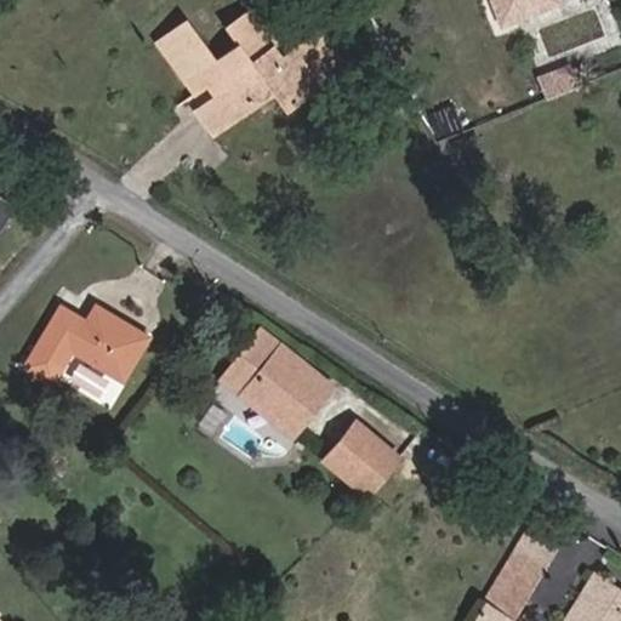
[(493,0),(502,23),(557,3),(554,0),(493,0)]
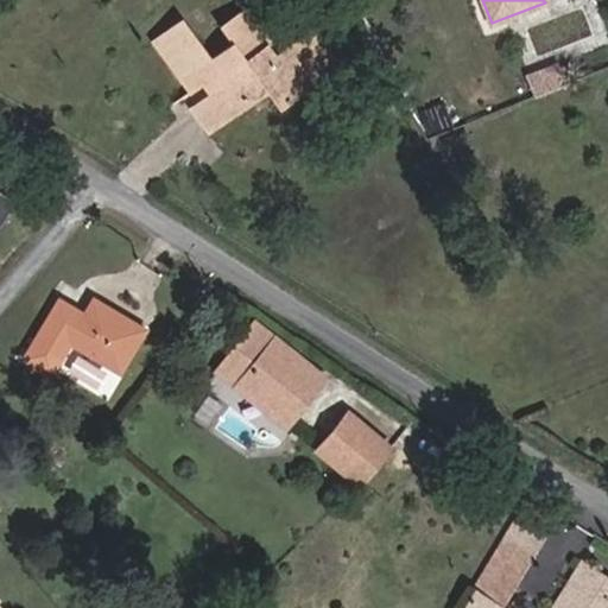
[(278,106),(312,81),(289,48),(268,62),(260,51),(270,44),(246,11),(220,29),(232,45),(210,61),(181,20),(156,39),(194,90),(204,82),(211,94),(189,109),(208,134),(251,102),(246,95),(263,84),(267,90),(278,106)]
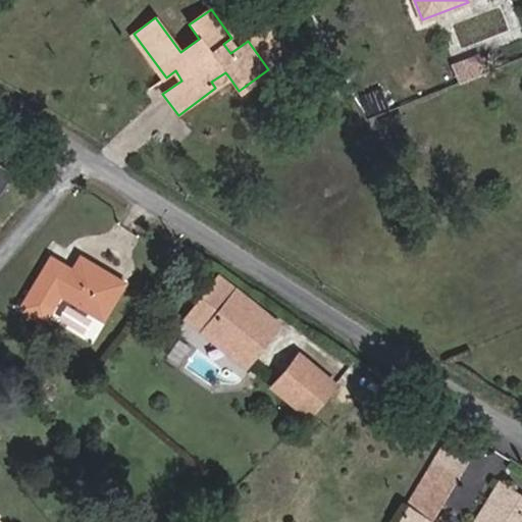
[(268,69),(288,54),(267,27),(248,41),(268,69)]
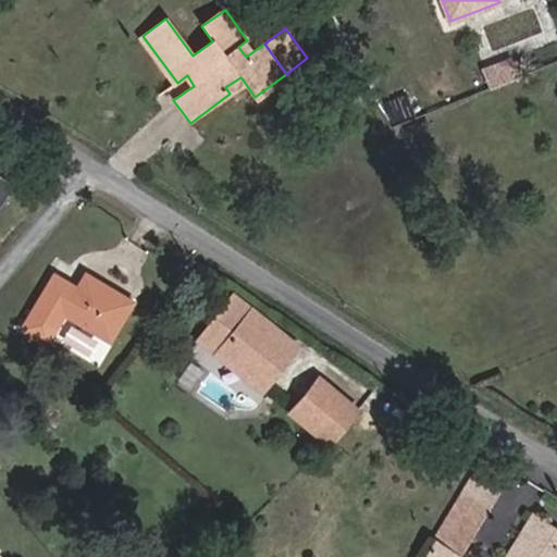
[(172,86),(177,83),(143,36),(137,39),(172,86)]
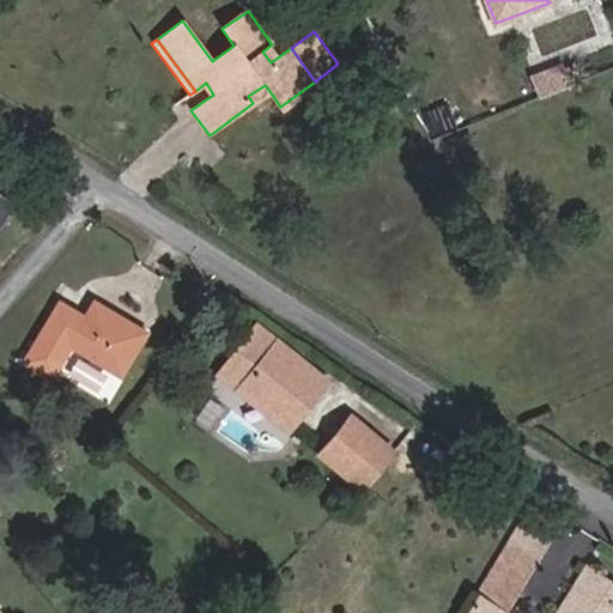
[(248,96),(253,103),(269,91),(265,85),(248,96)]
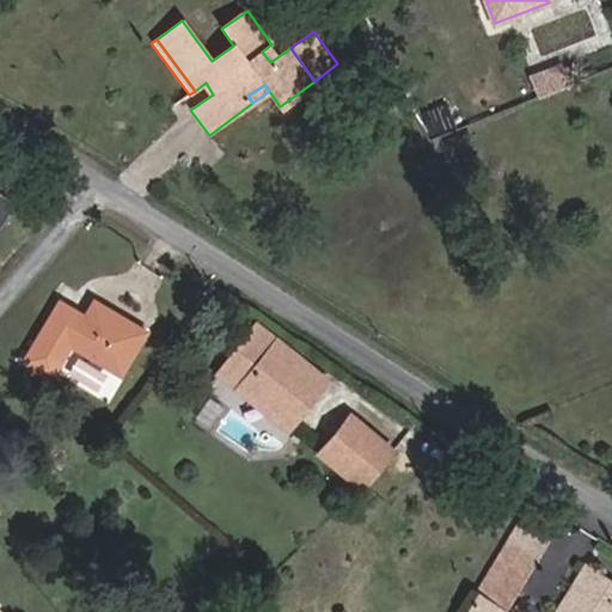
[(69,344),(121,374),(144,334),(93,304),(85,318),(80,326),(54,310),(24,362),(49,377),(69,344)]
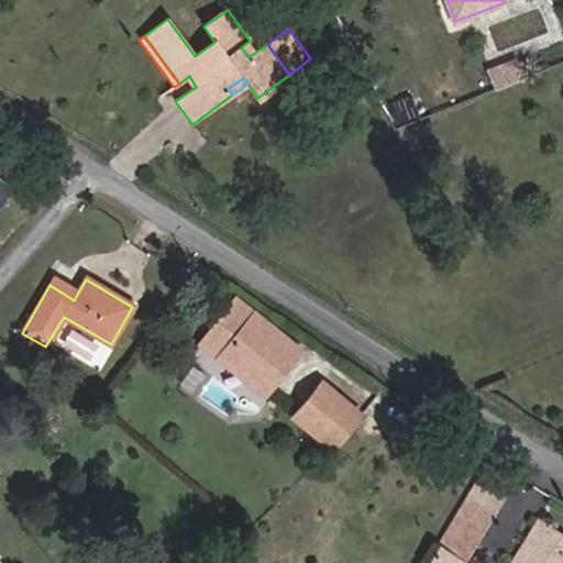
[(74,300),(78,293),(53,279),(50,285),(74,300)]
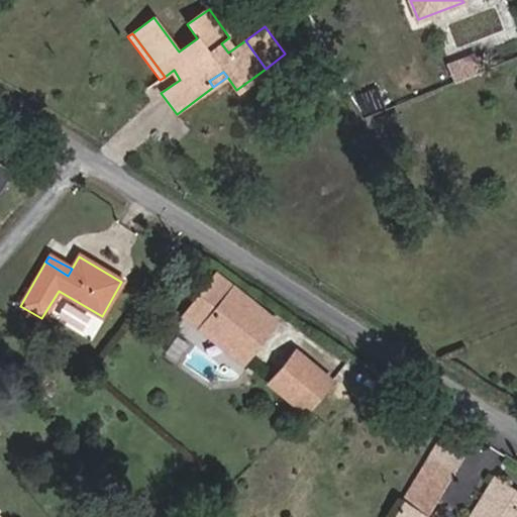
[(242,362),(275,323),(218,277),(179,325),(193,337),(201,328),(242,362)]
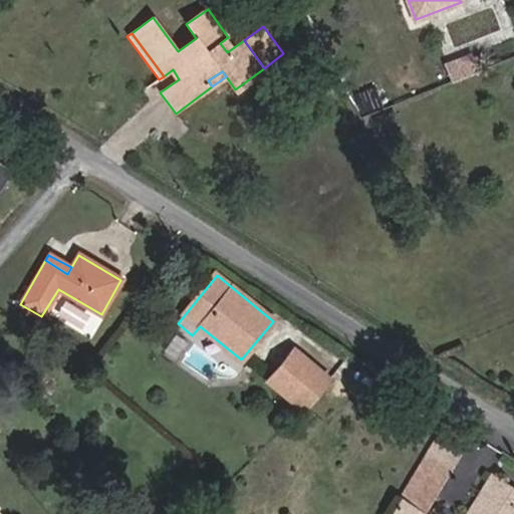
[(317,424),(345,390),(294,348),(256,395),(292,424),(302,411),(317,424)]
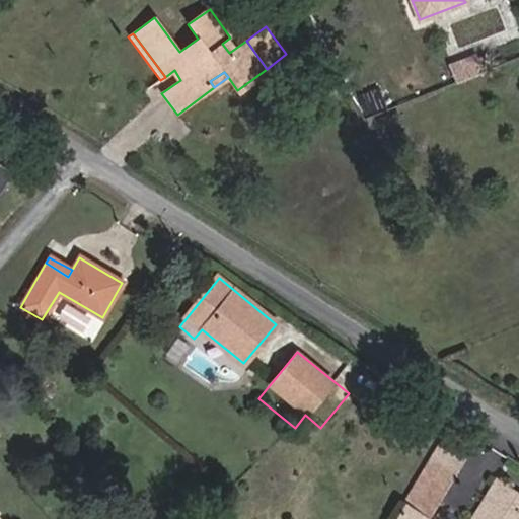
[(458,463),(459,463),(469,445),(451,433),(440,452),(441,452),(458,463)]
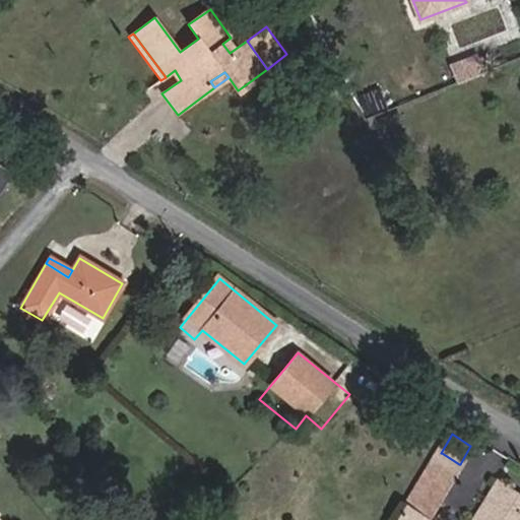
[(408,510),(425,519),(459,464),(442,453),(408,510)]
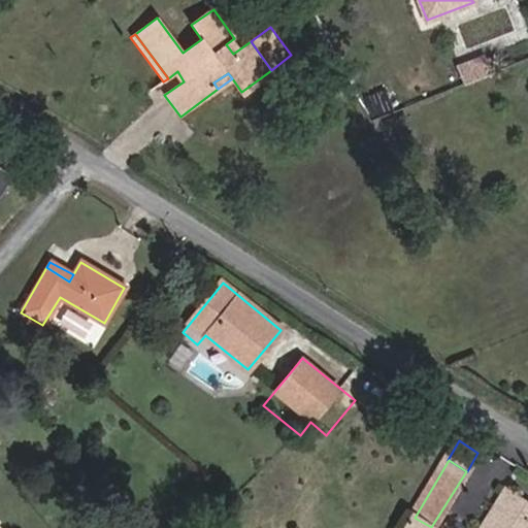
[(527,527),(527,503),(505,489),(481,527),(527,527)]
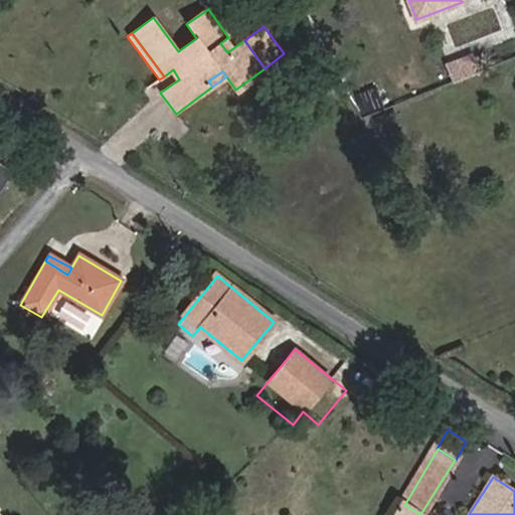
[(391,514),(421,514),(420,514),(404,505),(399,503),(391,514)]
